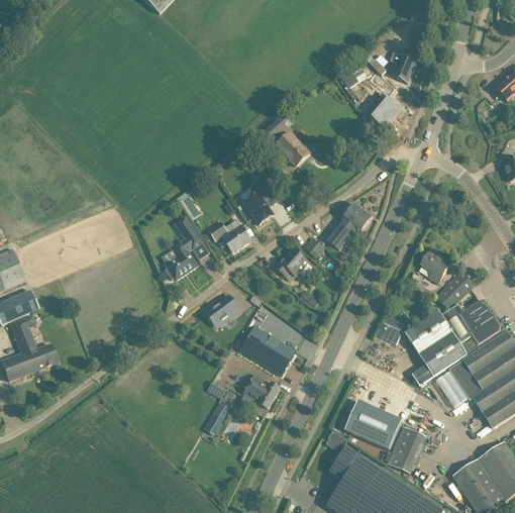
[(143,0),(158,13),(169,0),(143,0)]
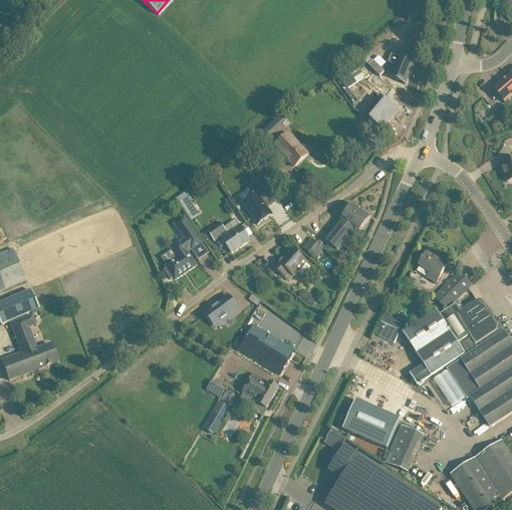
[(380,44),(389,35),(382,30),(374,39),(380,44)]
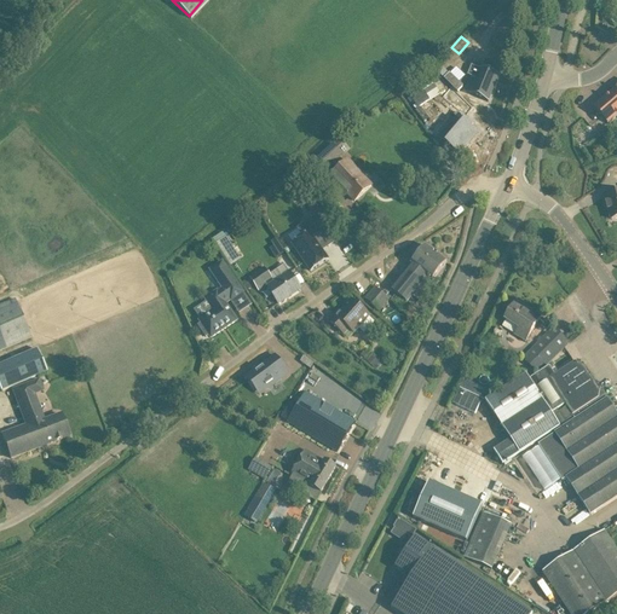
[(470,62),(465,71),(474,75),(468,91),(485,98),(496,71),(479,64),(478,65),(470,62)]
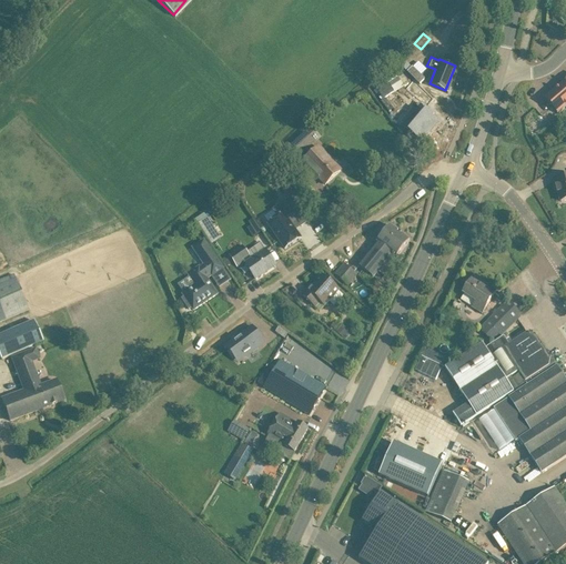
[(405,69),(412,76),(417,81),(423,76),(420,72),(411,64),(411,63),(410,64),(405,69)]
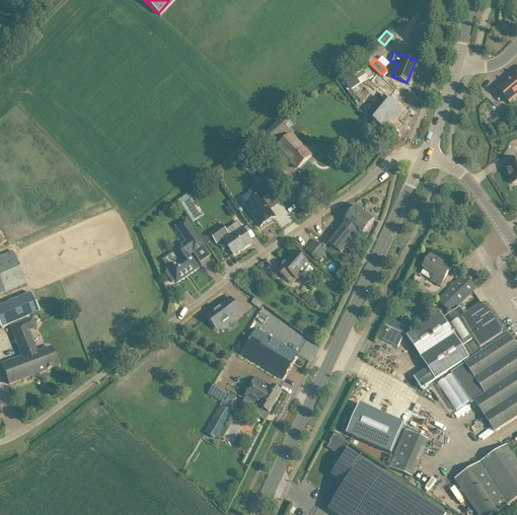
[(394,87),(381,74),(376,69),(371,75),(368,78),(388,94),(394,87)]
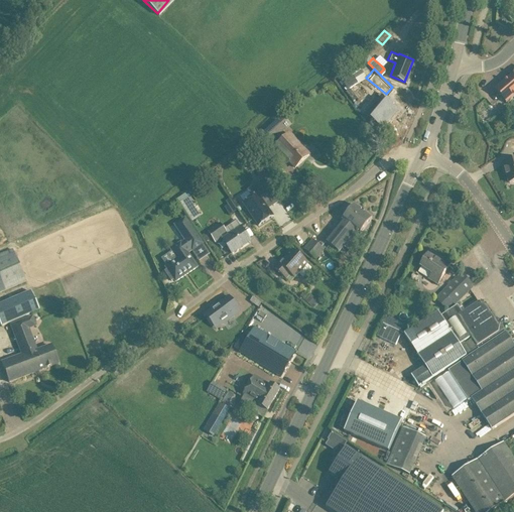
[(513,69),(493,87),(504,100),(512,94),(513,96),(513,69)]
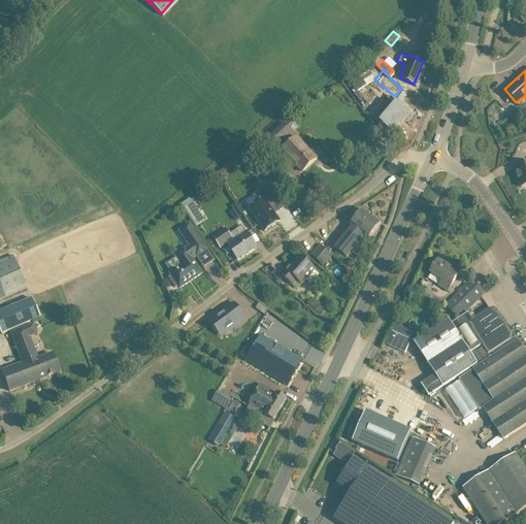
[(398,106),(400,103),(390,95),(373,113),(389,128),(403,111),(398,106)]
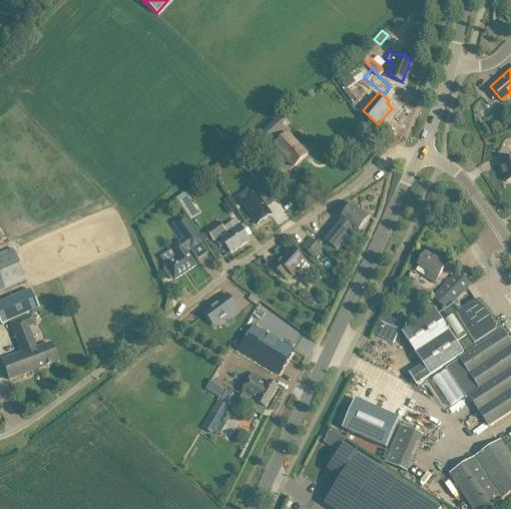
[(484,112),(498,101),(494,96),(481,107),(484,112)]
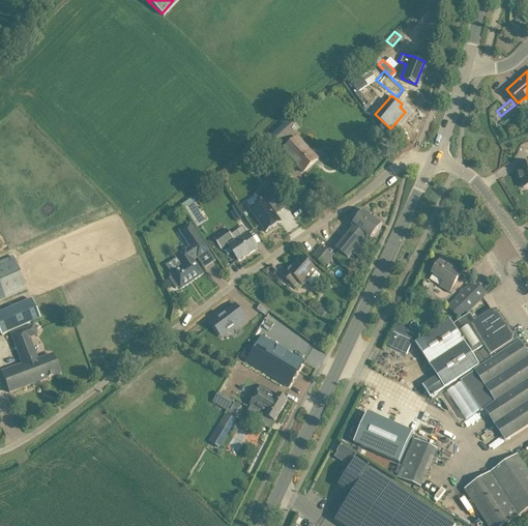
[(287,135),(277,124),(256,145),(265,154),(287,135)]
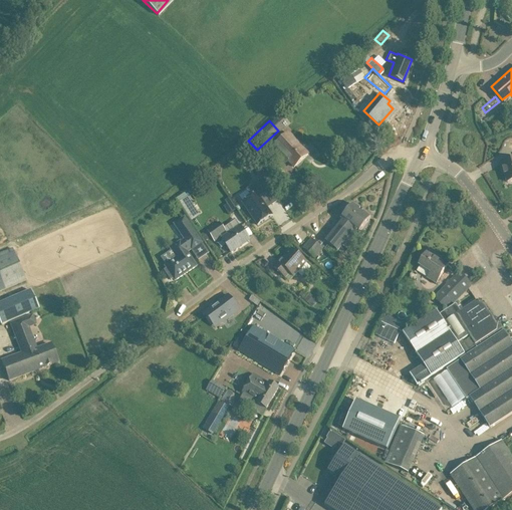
[(273,143),(292,164),(306,152),(286,131),(273,143)]
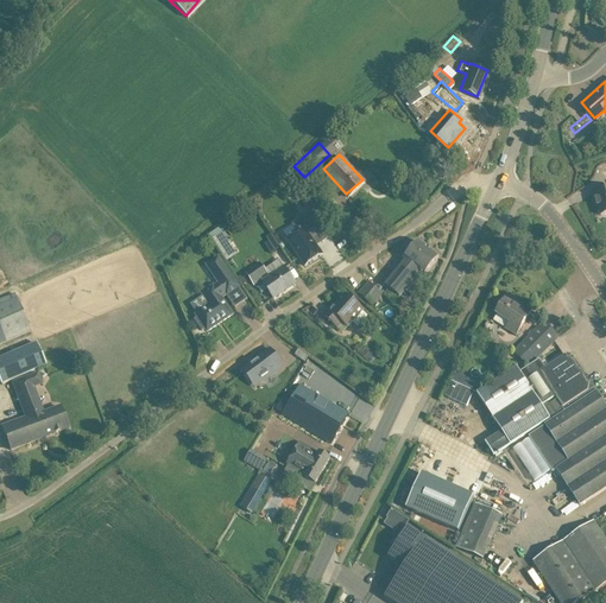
[(289,171),(282,177),(286,184),(295,179),(289,171)]
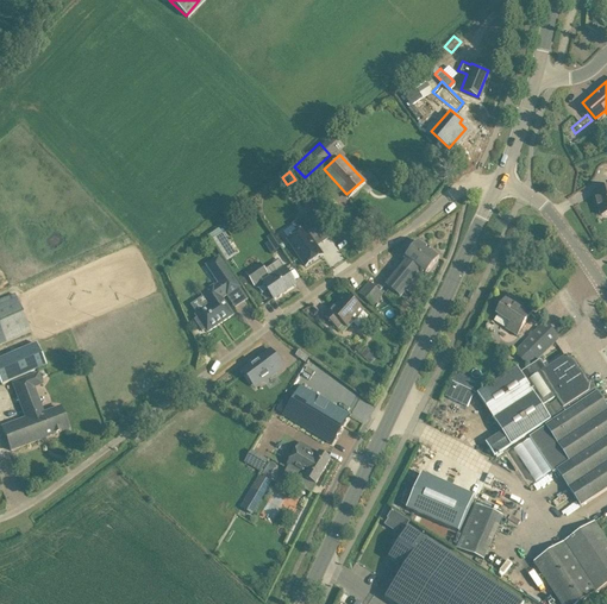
[(606,184),(592,189),(594,200),(596,200),(600,212),(606,209),(606,184)]
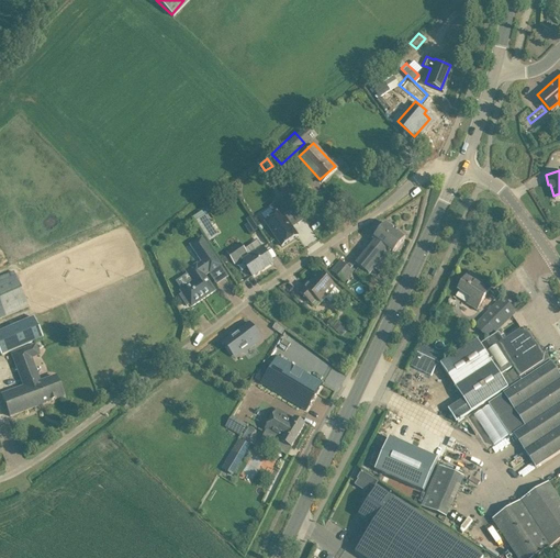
[(273,212),(264,219),(280,243),(295,232),(290,224),(303,215),(287,191),(268,204),(273,212)]
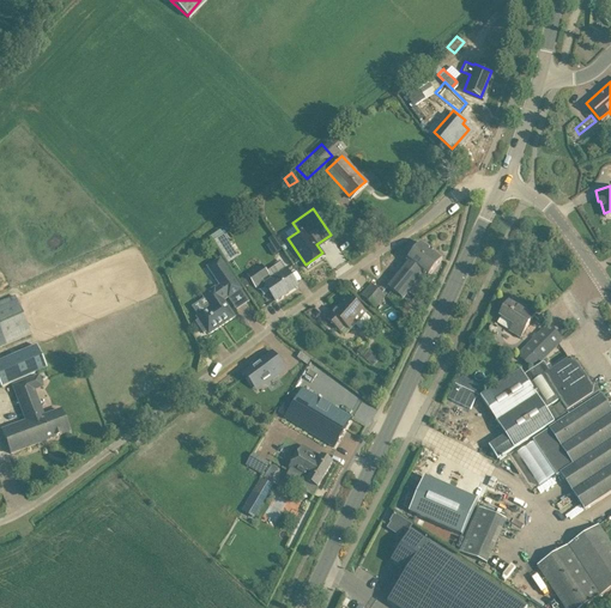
[(218,225),(209,231),(224,259),(234,253),(218,225)]
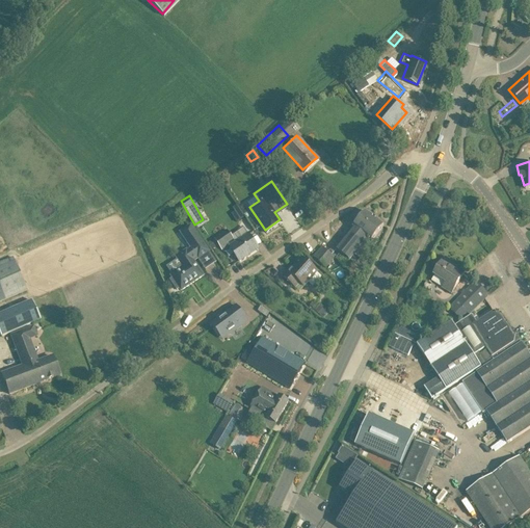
[(235,202),(231,205),(238,216),(243,213),(235,202)]
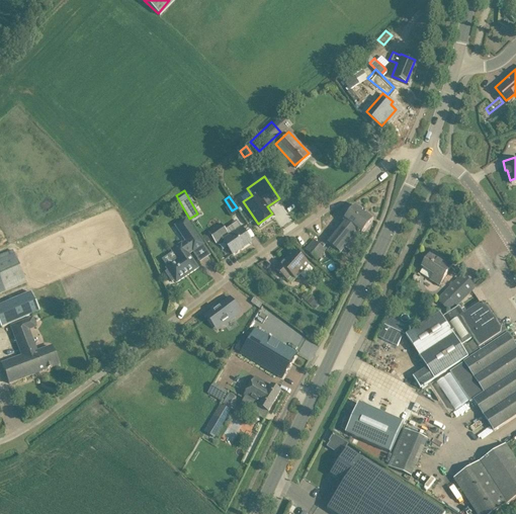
[(325,239),(338,250),(355,229),(359,232),(371,217),(354,202),(325,239)]
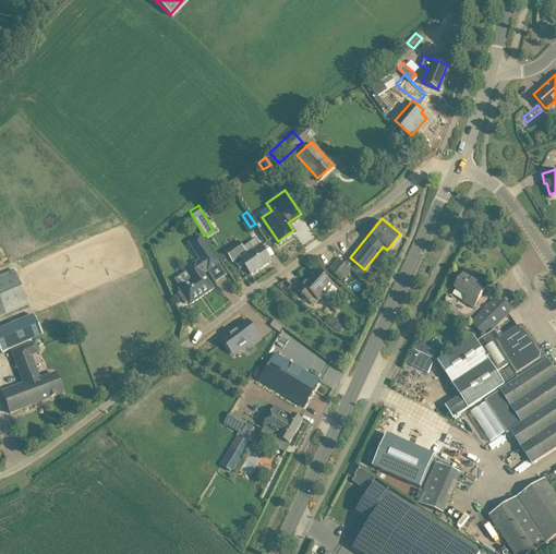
[(186,299),(188,301),(212,286),(201,269),(205,266),(206,268),(217,261),(198,233),(188,240),(198,257),(194,261),(194,260),(183,266),(189,275),(183,278),(185,280),(178,286),(179,289),(177,290),(183,300),(186,299)]
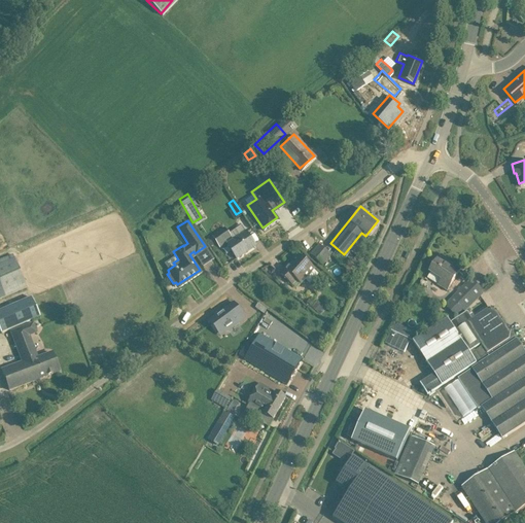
[(222,224),(210,233),(218,244),(224,240),(236,255),(242,251),(241,249),(253,242),(245,229),(233,237),(231,235),(230,236),(222,224)]
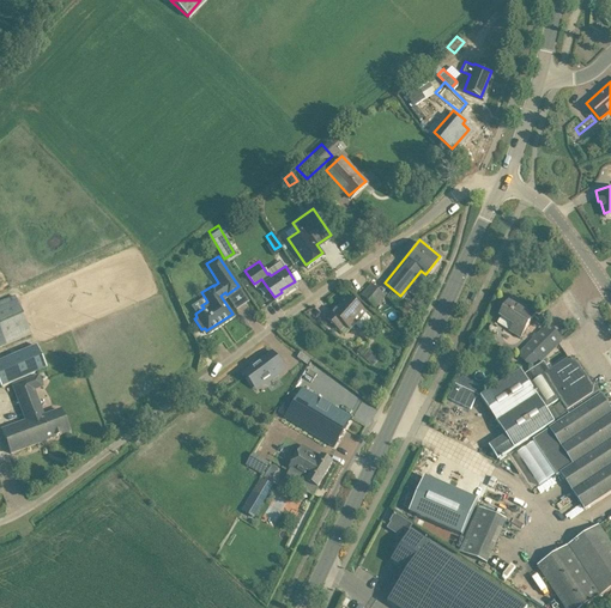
[(374,304),(383,292),(369,280),(360,292),(374,304)]
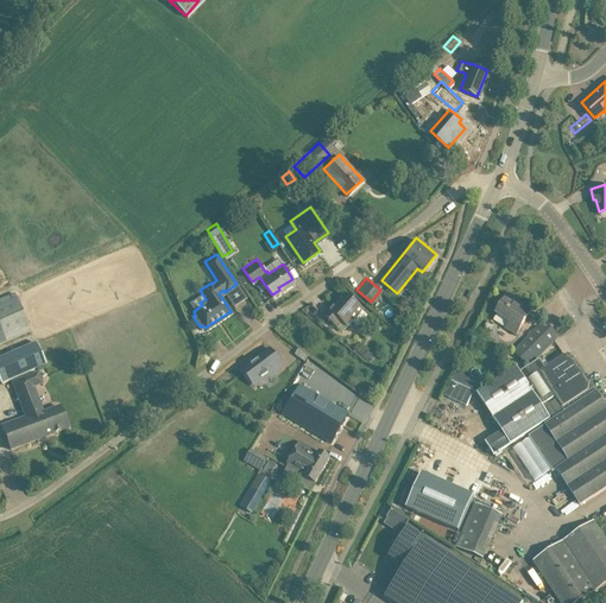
[(327,306),(321,312),(335,325),(340,319),(346,324),(360,306),(343,291),(328,308),(327,306)]
